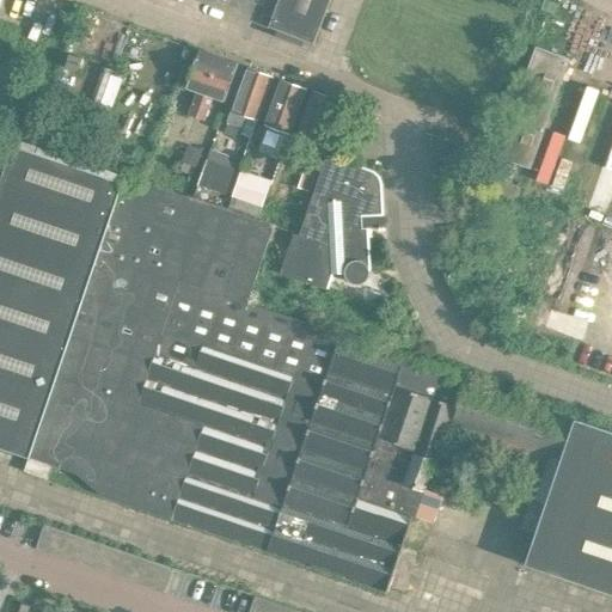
[(201,0),(312,43),(329,0),(201,0)]
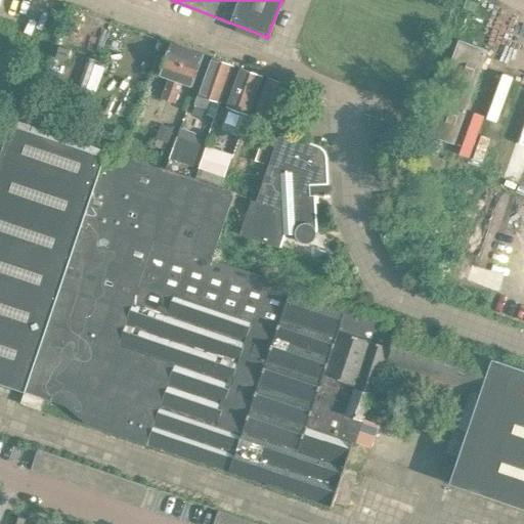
[(419,148),(431,153),(437,137),(453,142),(487,49),(459,39),(419,148)]
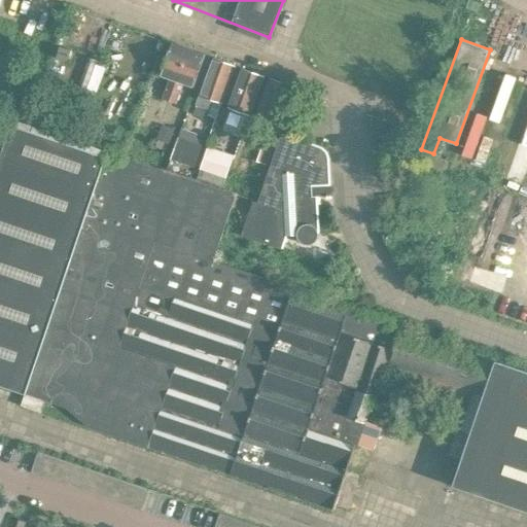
[(163,99),(169,101),(187,48),(171,43),(160,74),(170,77),(163,99)]
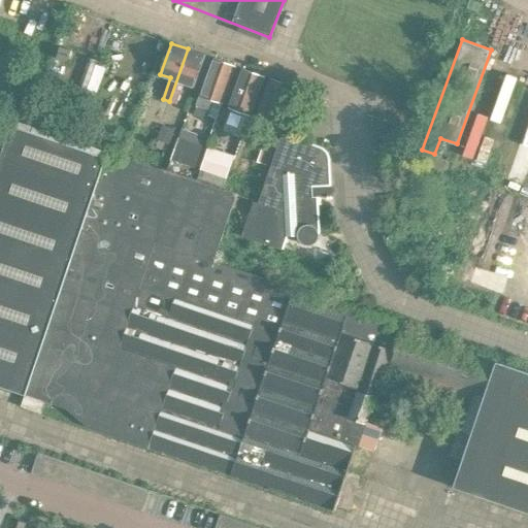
[(188,48),(169,101),(175,103),(184,83),(193,86),(204,55),(188,48)]
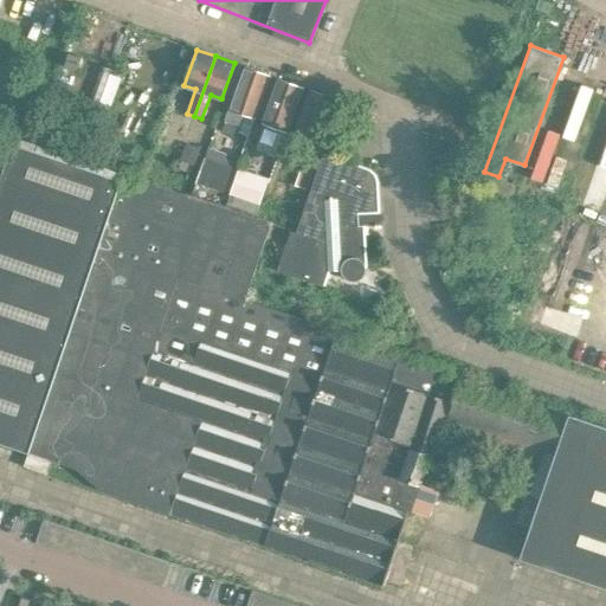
[(225,120),(238,124),(242,114),(255,118),(270,76),(245,66),(230,109),(229,109),(225,120)]
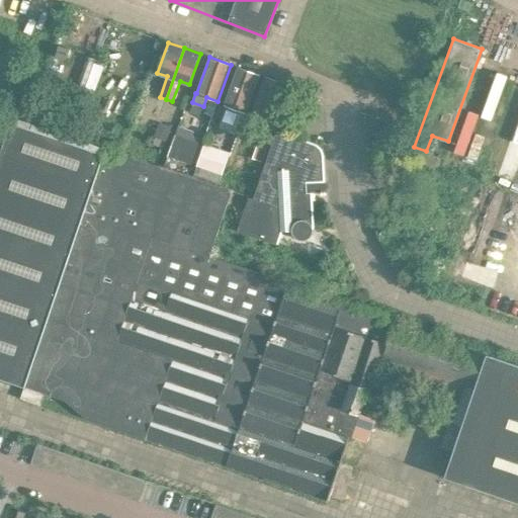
[(238,67),(224,105),(217,126),(237,134),(259,75),(238,67)]
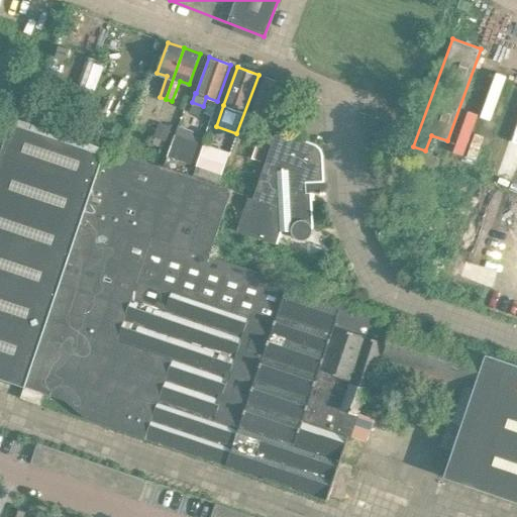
[(265,77),(251,115),(247,124),(256,128),(261,118),(272,122),(286,85),(265,77)]
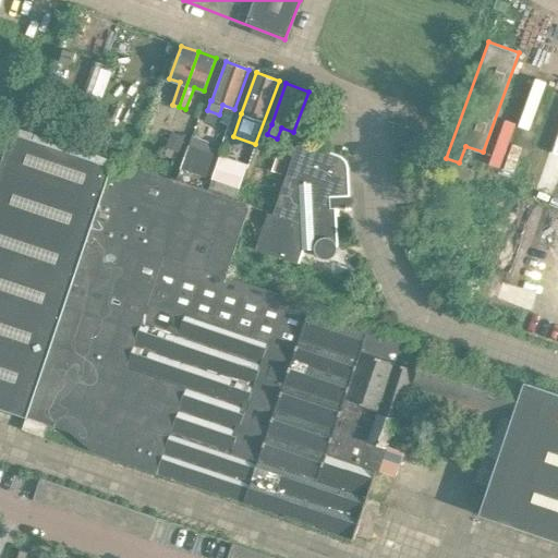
[(490,425),(494,412),(510,417),(496,461),(481,456),(473,481),(487,486),(477,513),(557,541),(557,393),(522,381),(521,384),(411,347),(412,341),(355,322),(356,320),(225,276),(249,205),(114,160),(114,159),(14,125),(0,166),(0,407),(69,431),(95,452),(353,540),(376,471),(378,471),(403,396),(490,425)]
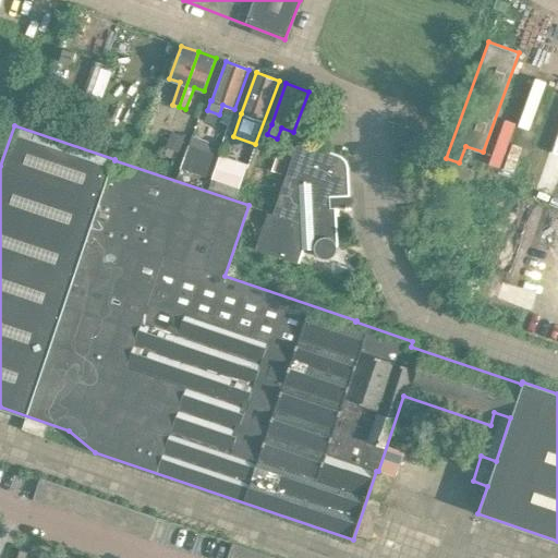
[(166,146),(177,152),(183,137),(171,132),(166,146)]
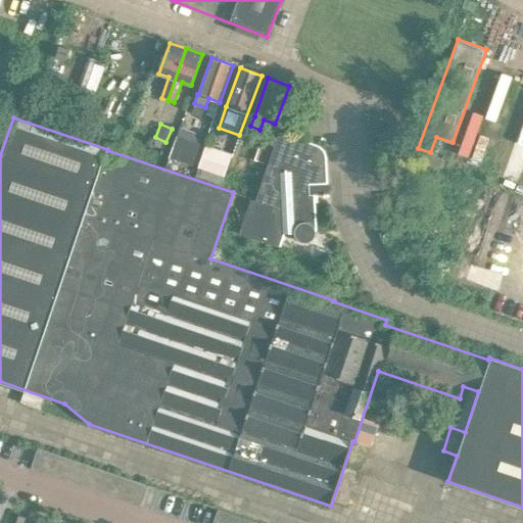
[(253,158),(263,162),(269,143),(274,130),(267,127),(260,143),(259,143),(253,158)]
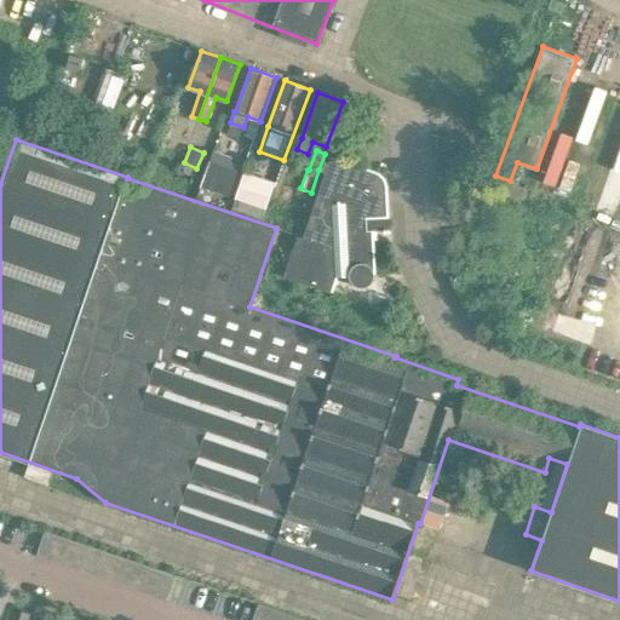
[(366,217),(388,216),(386,187),(385,182),(383,177),(379,173),(374,171),(331,156),(303,237),(297,236),(283,276),(331,292),(337,276),(348,276),(349,281),(352,285),(356,287),(362,288),(367,287),(371,283),(373,280),(374,274),(372,227),(366,228),(366,217)]
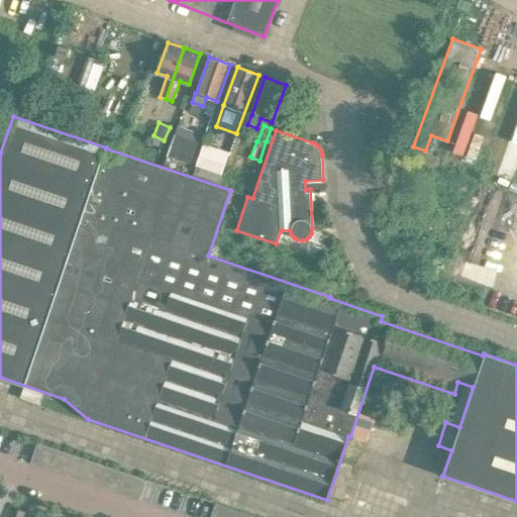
[(197,142),(174,134),(168,154),(190,163),(197,142)]
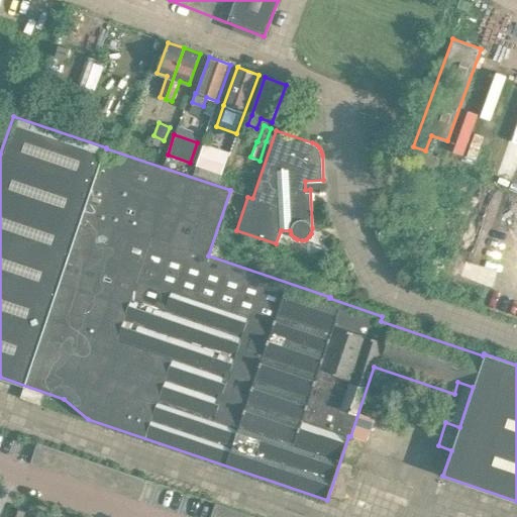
[(228,153),(203,144),(196,165),(221,173),(228,153)]
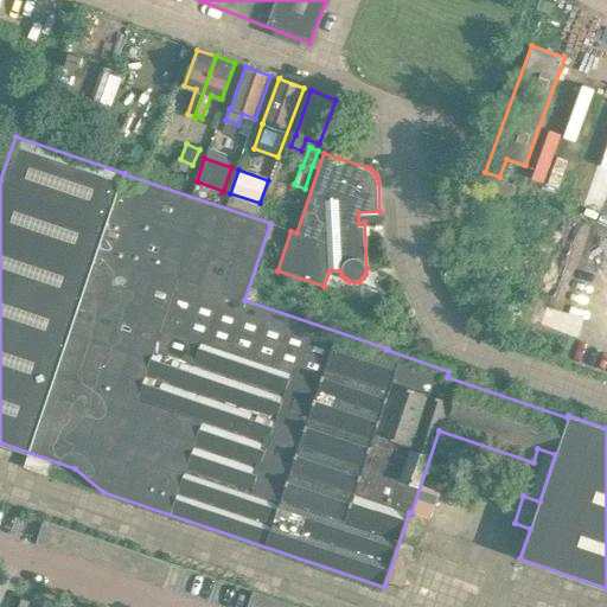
[(24,467),(46,474),(51,461),(27,453),(24,467)]
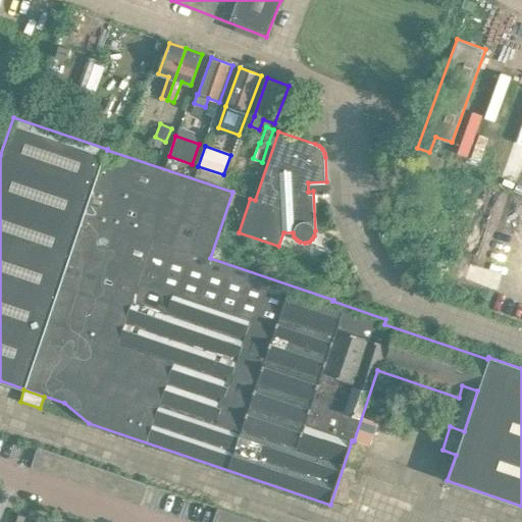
[(346,470),(358,472),(362,451),(351,448),(346,470)]
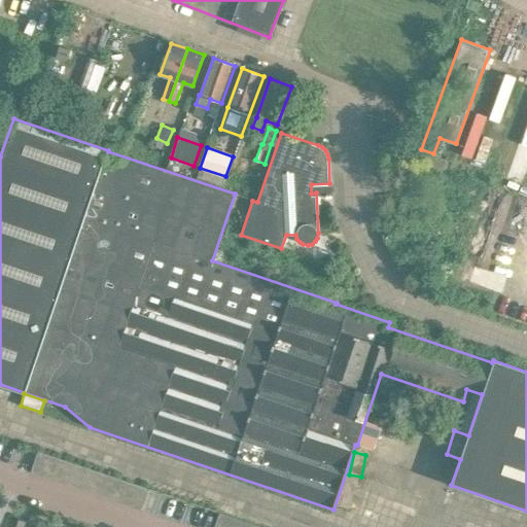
[(129,506),(140,510),(147,488),(136,485),(129,506)]
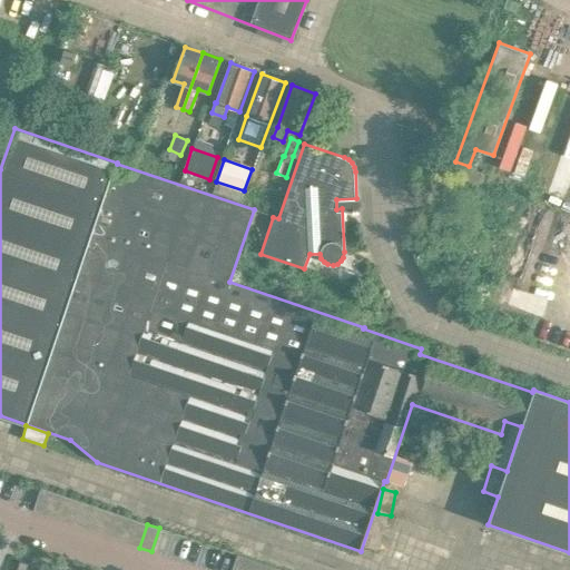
[(232,569),(245,569),(248,559),(237,554),(232,569)]
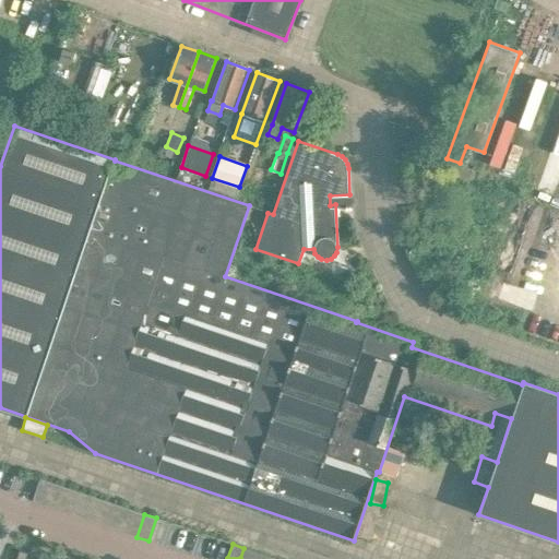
[(252,558),(256,552),(244,548),(240,558),(252,558)]
